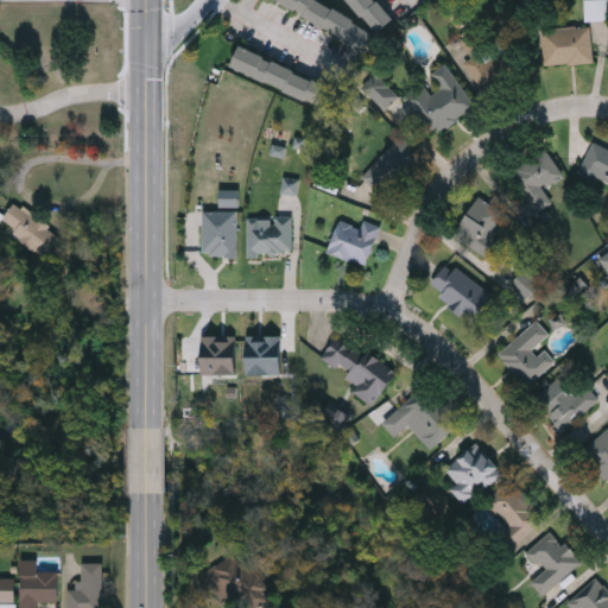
[(280,0),(322,0),(373,31),(361,50),(280,0)]
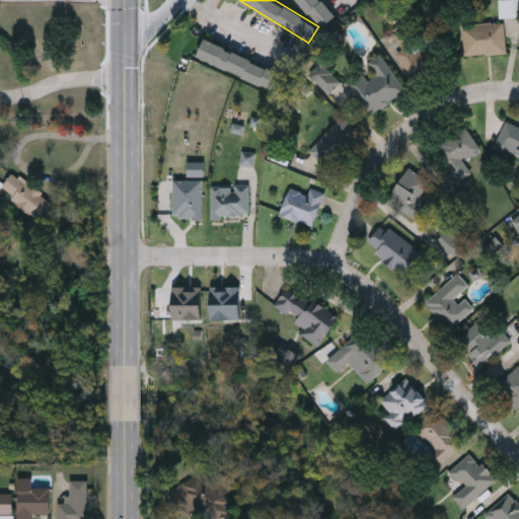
[(321,0),(335,16),(320,28),(297,0),(321,0)]
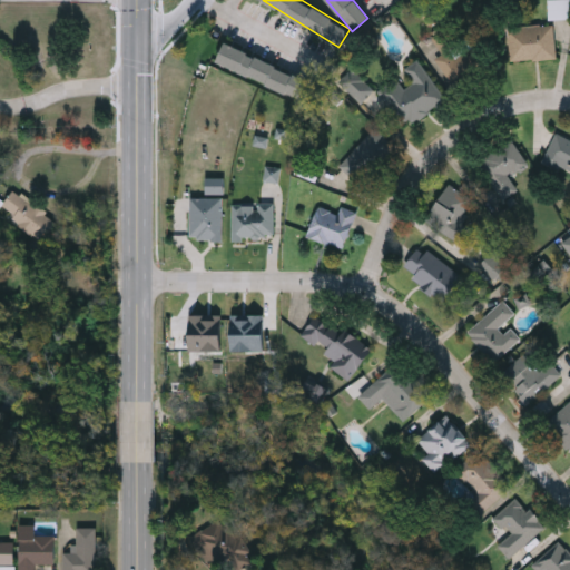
[(569,0),(548,0),(549,19),(569,18),(569,0)]
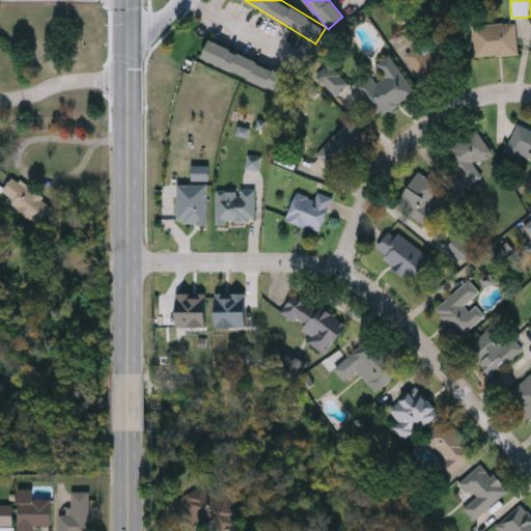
[(518,53),(474,57),(472,26),(514,22),(518,53)]
